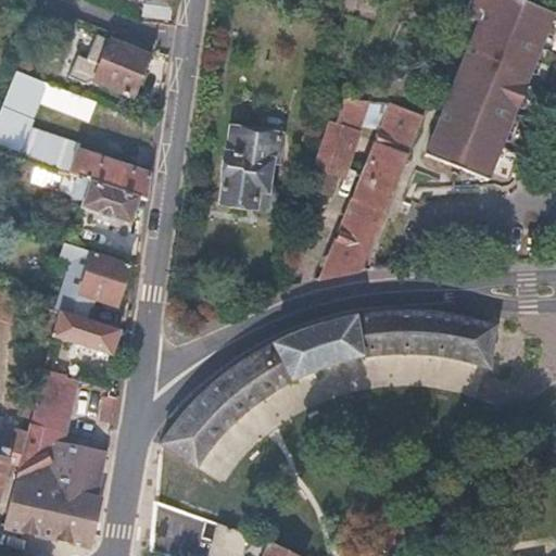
[(146,23),(176,28),(176,24),(179,0),(146,0),(143,22),(146,23)]
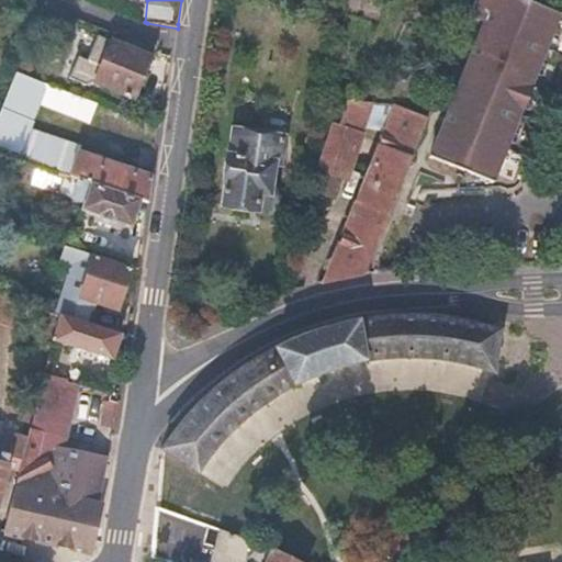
[(476,0),(469,19),(478,22),(458,70),(465,72),(431,159),(495,184),(561,17),(561,13),(526,0),(476,0)]
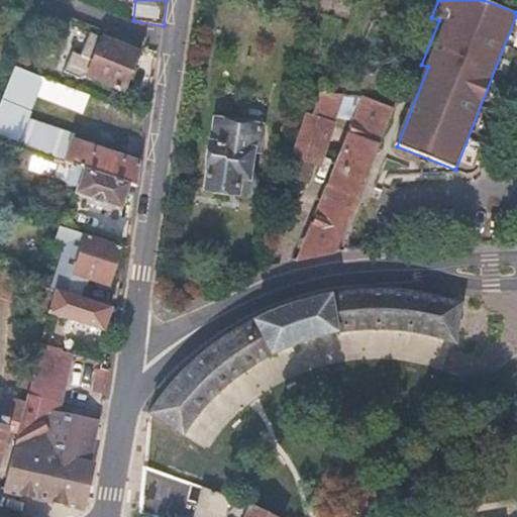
[(127,93),(143,46),(108,30),(104,35),(99,34),(89,65),(94,67),(89,79),(127,93)]
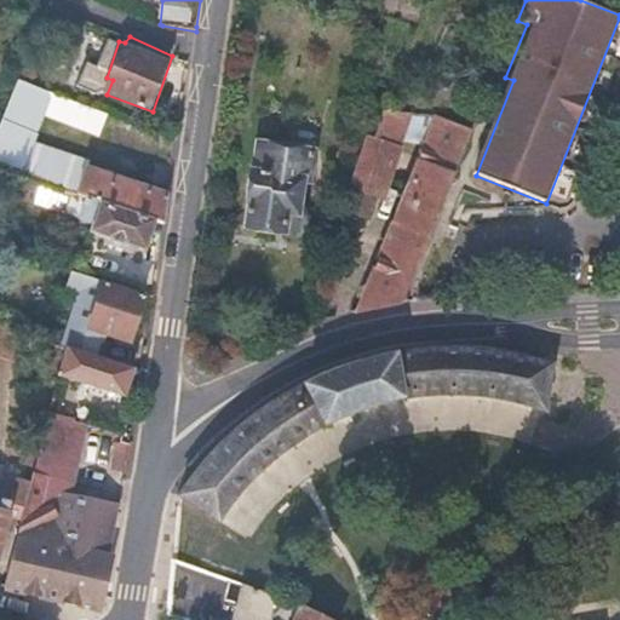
[(159,223),(167,225),(171,196),(90,171),(90,162),(34,142),(46,110),(52,93),(21,81),(11,105),(0,131),(0,168),(101,202),(159,223)]
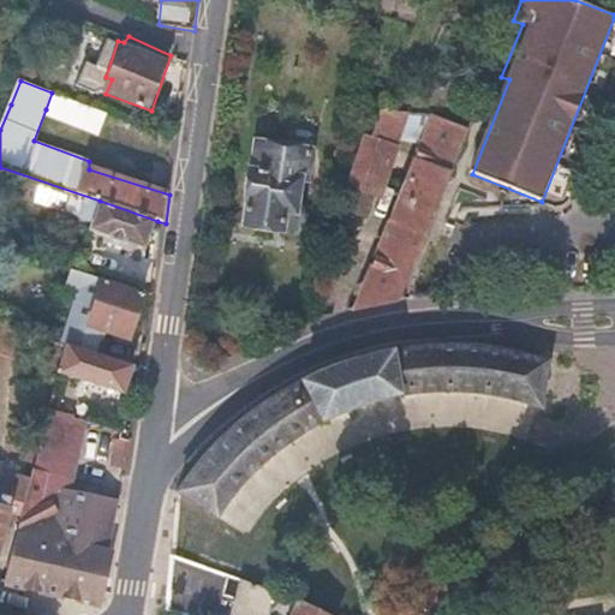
[(88,125),(94,108),(52,93),(46,109),(88,125)]
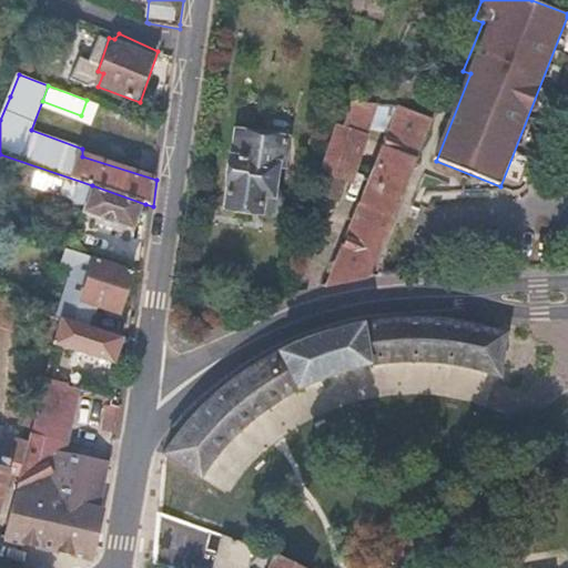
[(0,120),(10,97),(0,93),(0,120)]
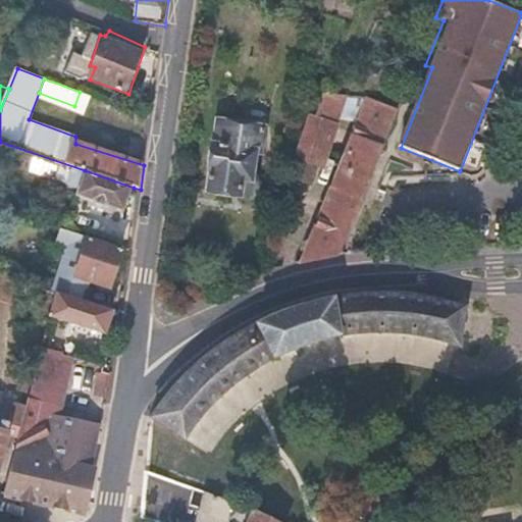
[(327,90),(318,116),(313,115),(304,146),(306,146),(302,161),(304,164),(299,179),(316,184),(320,166),(324,168),(347,95),(327,90)]
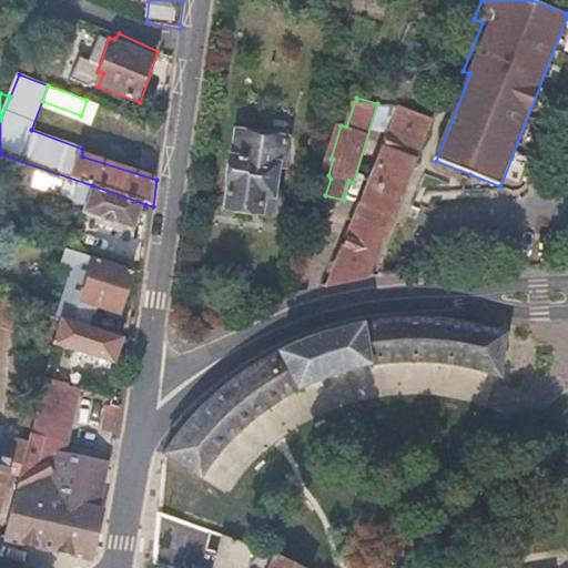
[(404,109),(372,190),(401,201),(433,121),(404,109)]
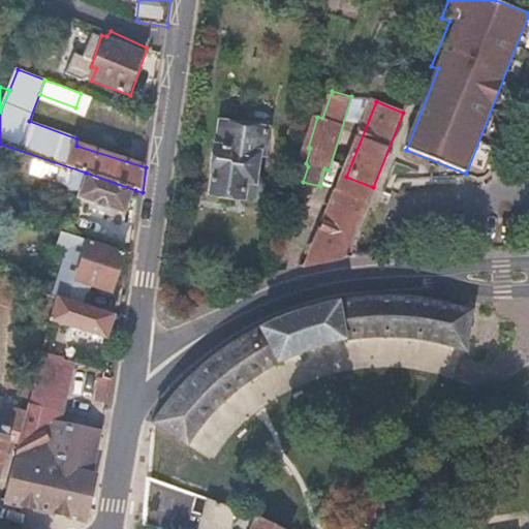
[(265,157),(269,129),(221,123),(211,194),(243,197),(248,203),(259,205),(263,200),(265,186),(261,183),(255,183),(259,155),(265,157)]
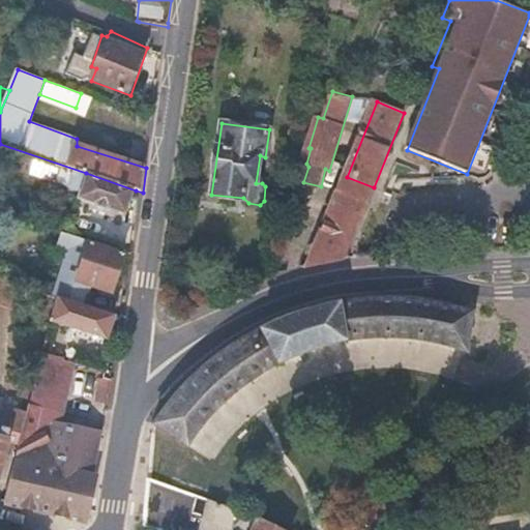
[(127,215),(136,190),(86,173),(78,198),(98,205),(99,207),(109,210),(109,208),(127,215)]
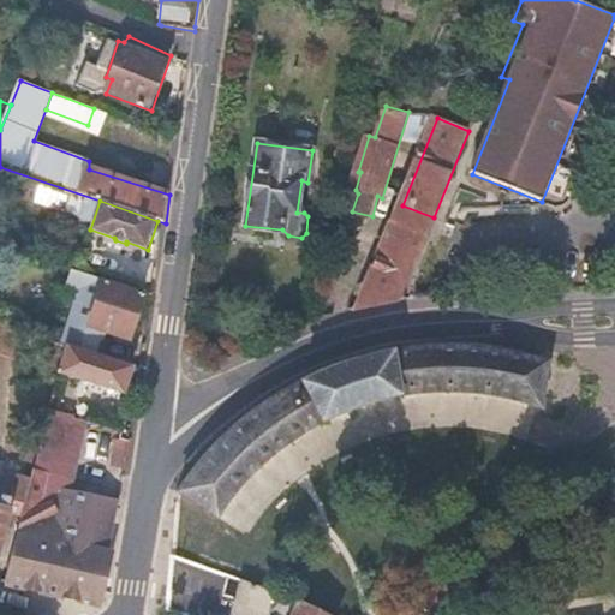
[(402,206),(359,309),(395,299),(401,299),(434,218),(402,206)]
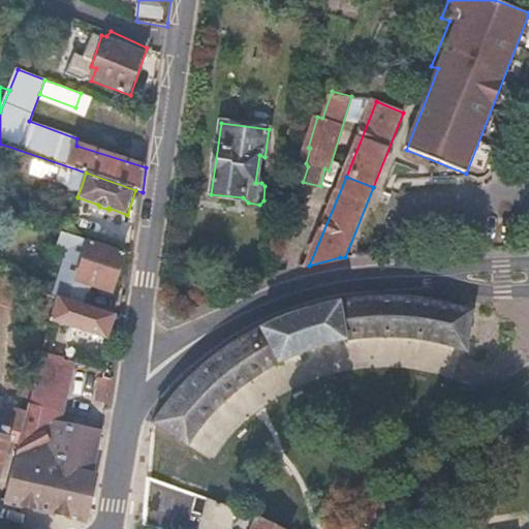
[(72,248),(63,275),(79,280),(91,241),(65,231),(61,244),(72,248)]
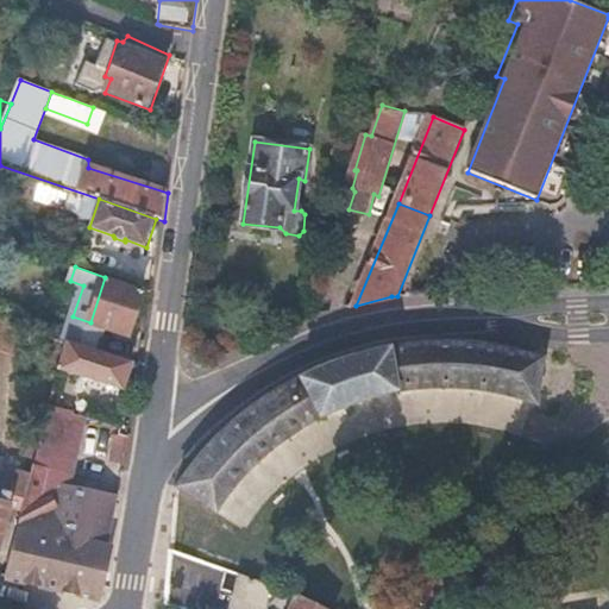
[(73,316),(66,339),(69,340),(96,351),(105,327),(129,337),(144,290),(105,277),(90,322),(73,316)]
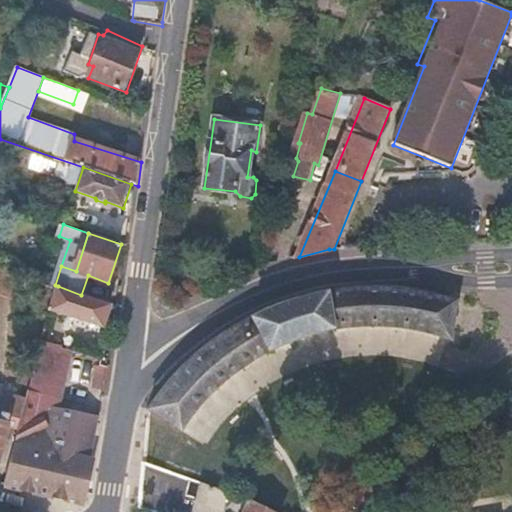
[(58,286),(56,289),(50,309),(92,323),(105,327),(111,305),(58,286)]
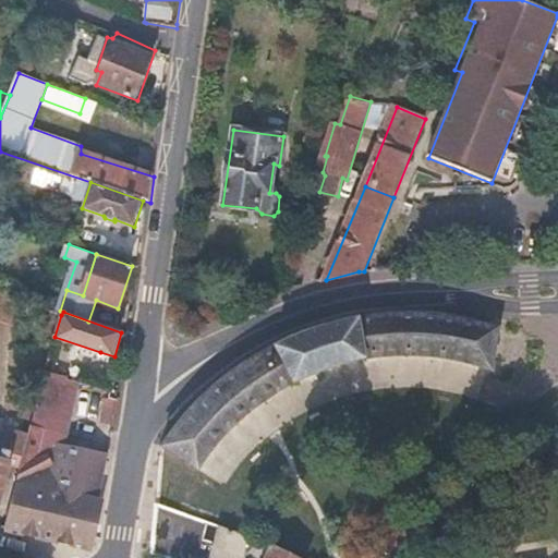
[(178,424),(164,445),(197,471),(213,450),(223,437),(238,423),(250,413),(262,404),(278,393),(291,386),(305,378),(322,372),(338,367),(353,362),(365,360),(379,359),(393,358),(415,358),(431,359),(447,361),(461,364),(477,367),(492,371),(496,328),(478,323),(464,319),(448,317),(424,315),(416,315),(407,314),(386,315),(363,317),(341,322),(320,327),(319,327),(301,334),(275,346),(256,356),(234,371),(218,384),(213,388),(204,395),(190,411),(178,424)]
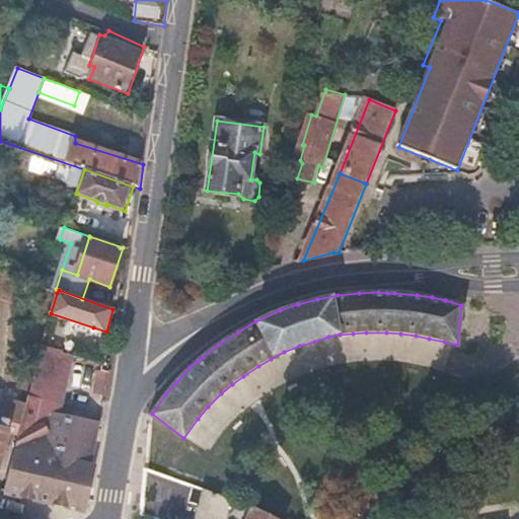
[(106,331),(93,327),(92,335),(103,338),(106,331)]
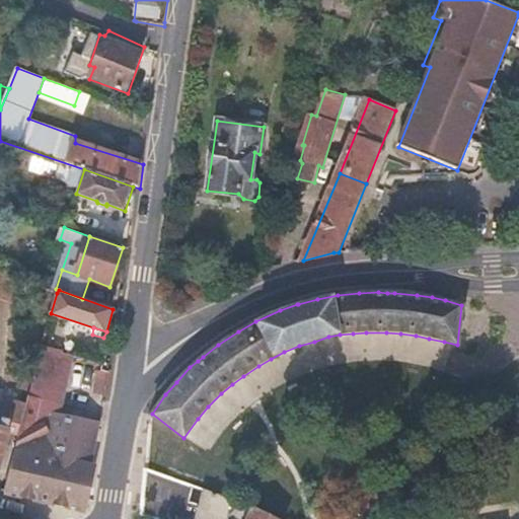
[(28,401),(23,420),(45,424),(53,426),(70,354),(61,351),(62,350),(42,345),(28,401)]
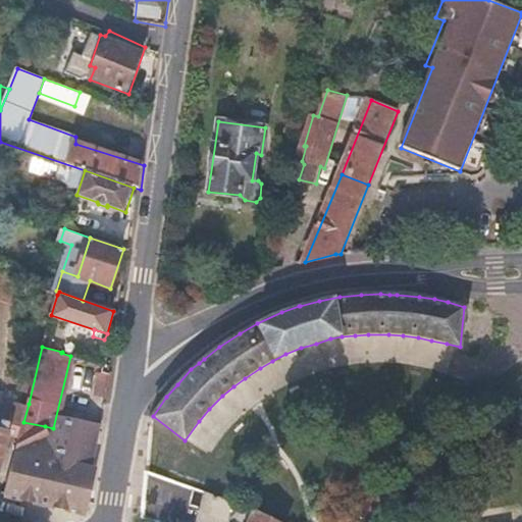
[(98,404),(105,406),(111,374),(104,373),(98,404)]
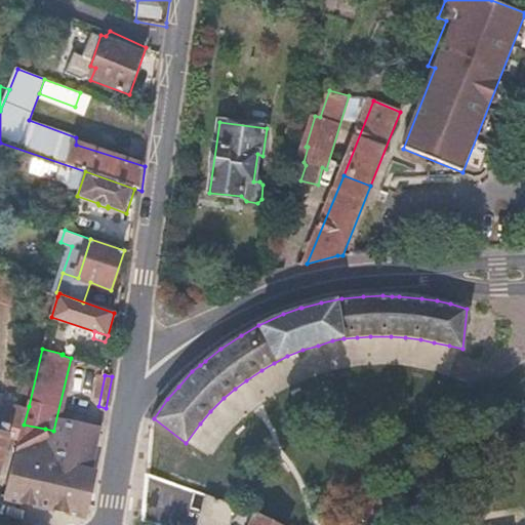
[(0,432),(0,468),(11,426),(24,428),(29,406),(10,402),(5,423),(2,422),(0,432)]
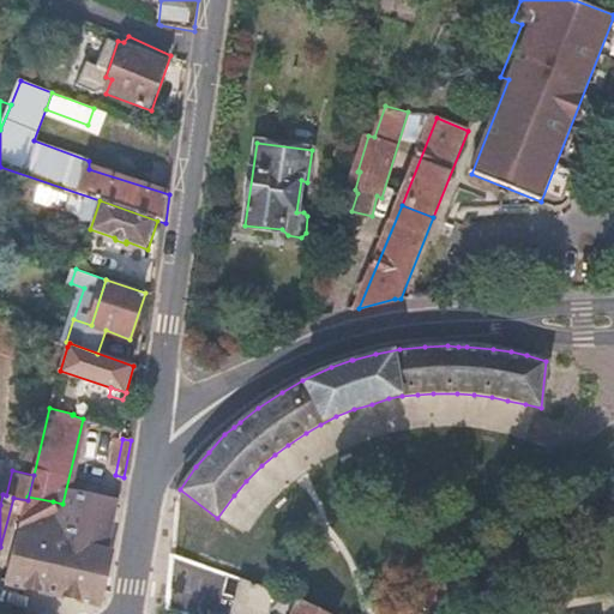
[(28,497),(7,581),(95,603),(101,599),(119,503),(82,494),(77,516),(56,510),(53,501),(28,497)]
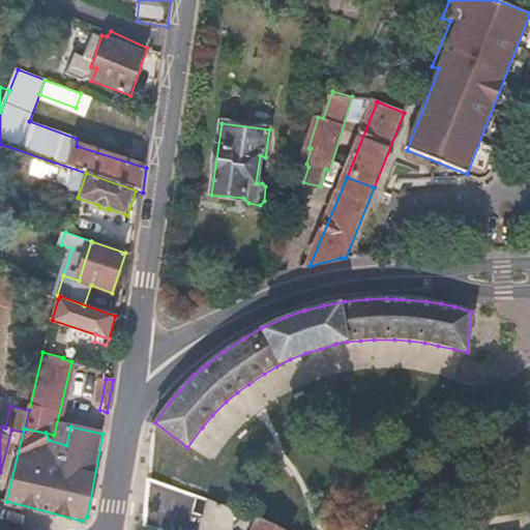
[(239,512),(151,479),(149,505),(148,528),(156,529),(233,529),(235,526),(239,512)]
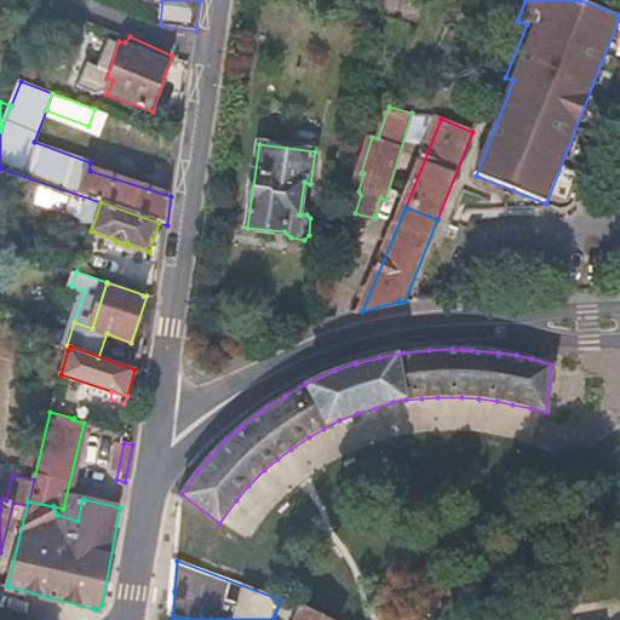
[(328,619),(317,614),(280,600),(275,615),(286,619),(328,619)]
